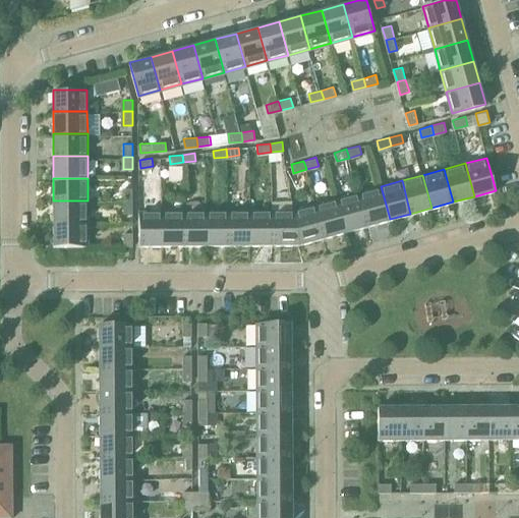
[(359,192),(368,225),(390,219),(381,186),(359,192)]
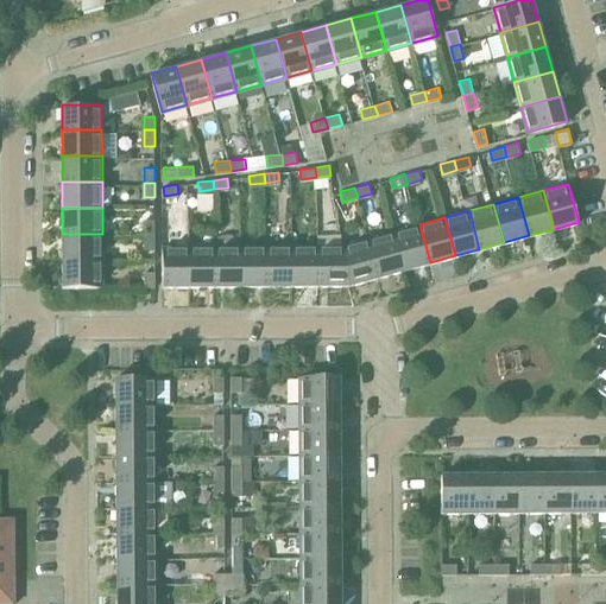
[(155,248),(155,218),(144,218),(144,248),(155,248)]
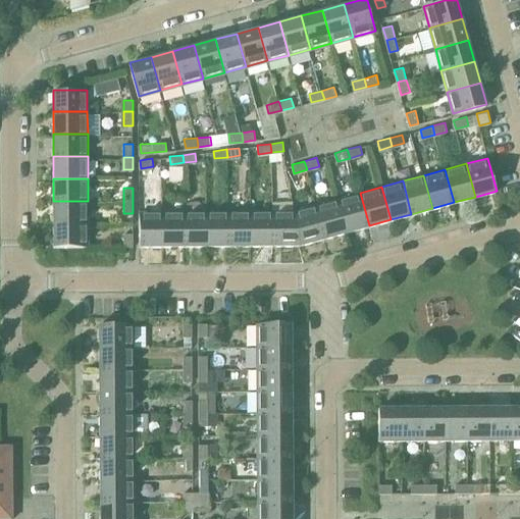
[(348,231),(369,225),(360,193),(339,199),(348,231)]
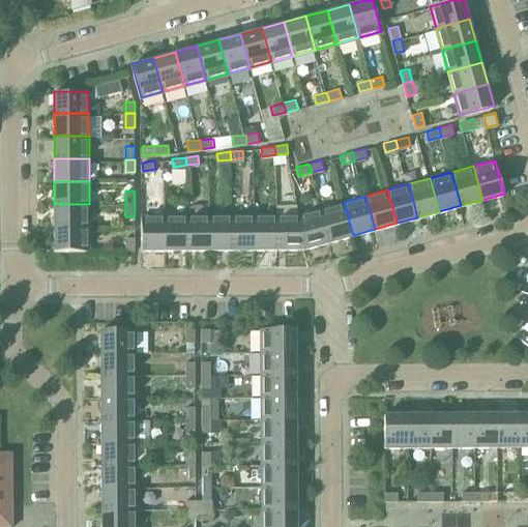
[(322,207),(331,241),(353,235),(344,202),(322,207)]
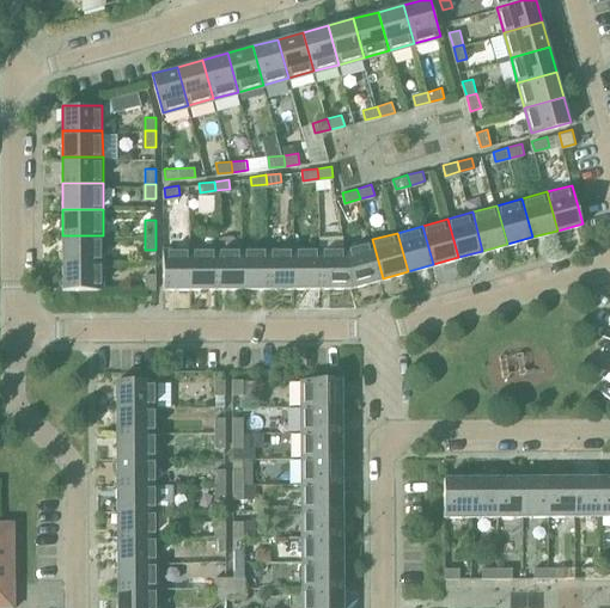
[(63,262),(103,262),(103,235),(62,235),(63,262)]
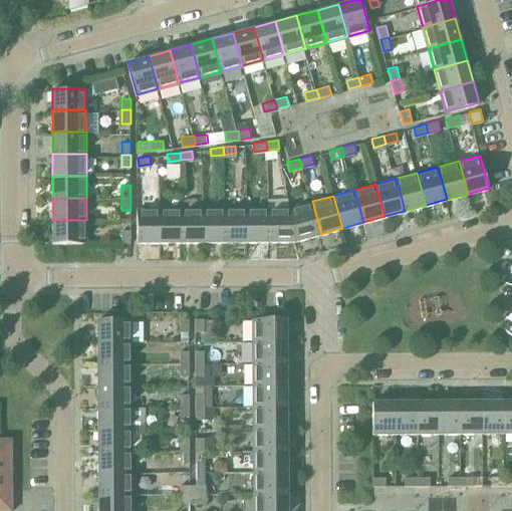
[(290,207),(294,241),(321,234),(312,201),(290,207)]
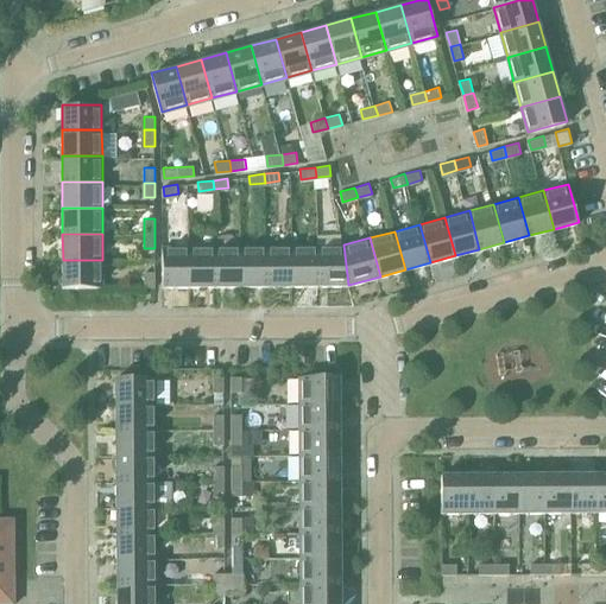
[(316,245),(290,246),(291,285),(316,285),(316,245)]
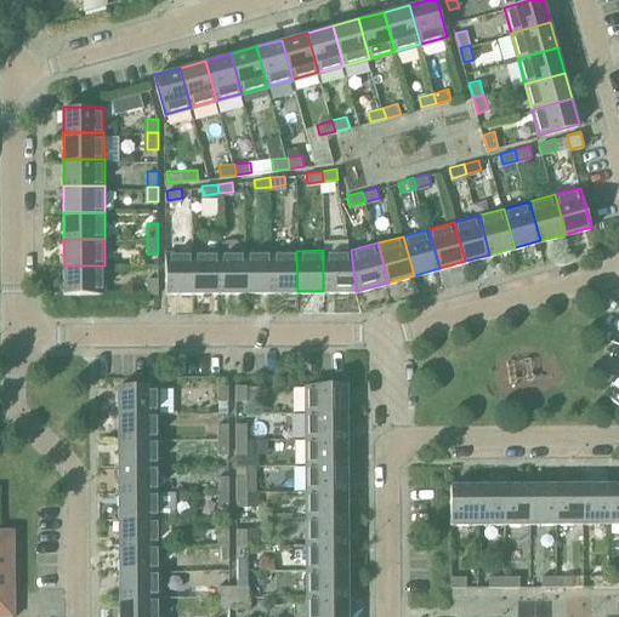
[(323,250),(323,291),(356,291),(351,250),(323,250)]
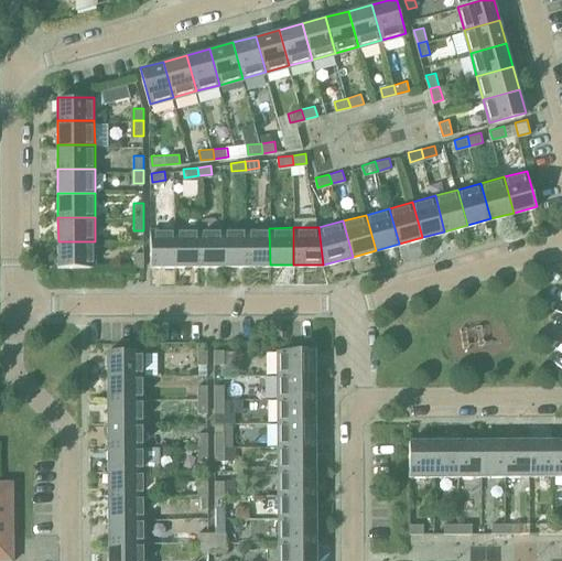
[(150,228),(151,266),(174,266),(174,228),(150,228)]
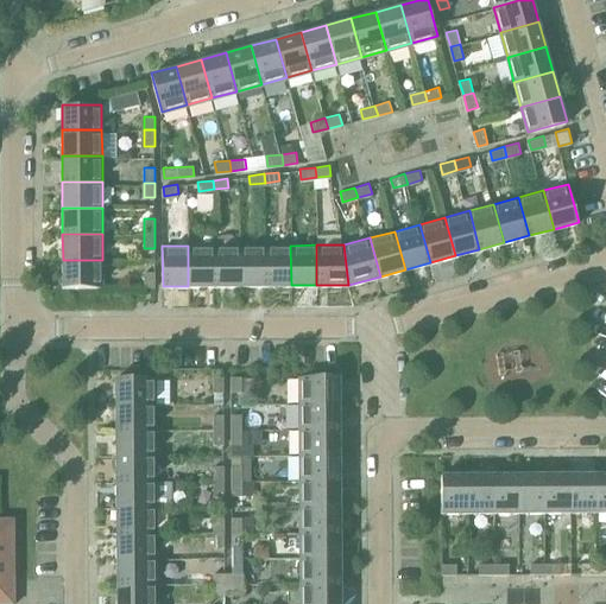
[(188,246),(188,286),(214,286),(214,246),(188,246)]
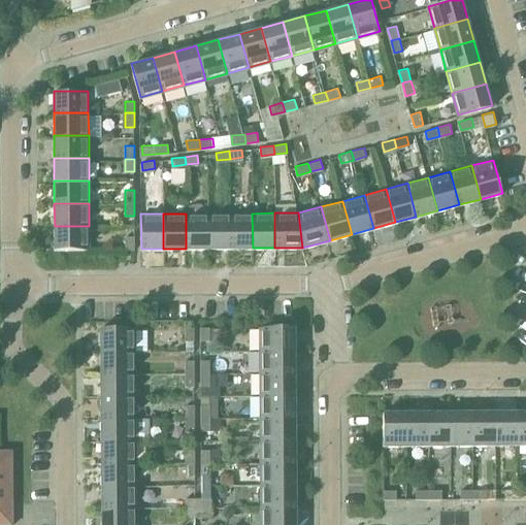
[(186,214),(186,249),(208,248),(207,214),(186,214)]
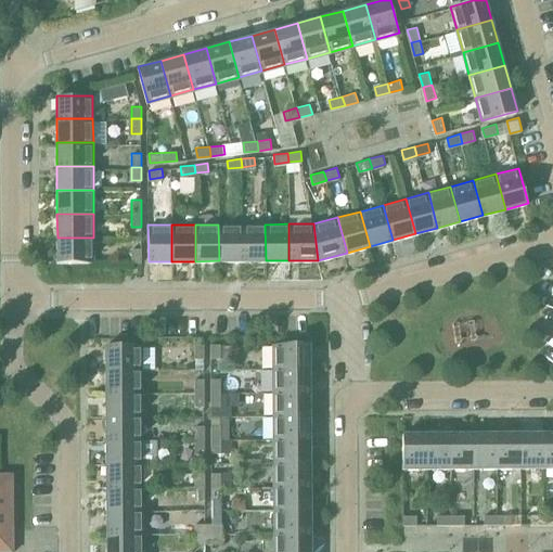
[(242,225),(218,225),(219,260),(242,260),(242,225)]
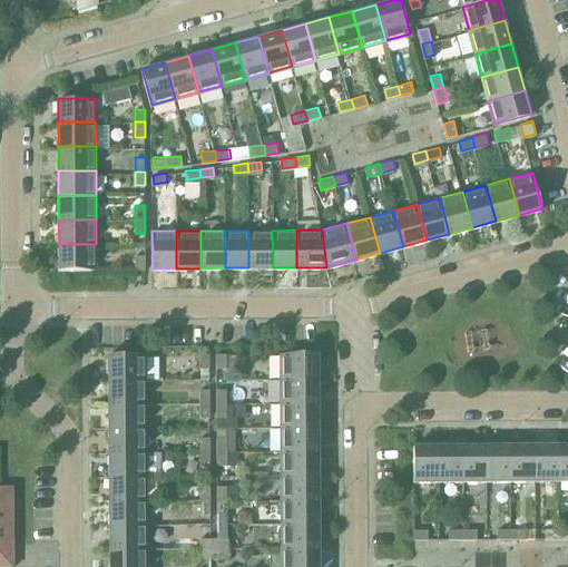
[(248,231),(248,267),(273,267),(272,231),(248,231)]
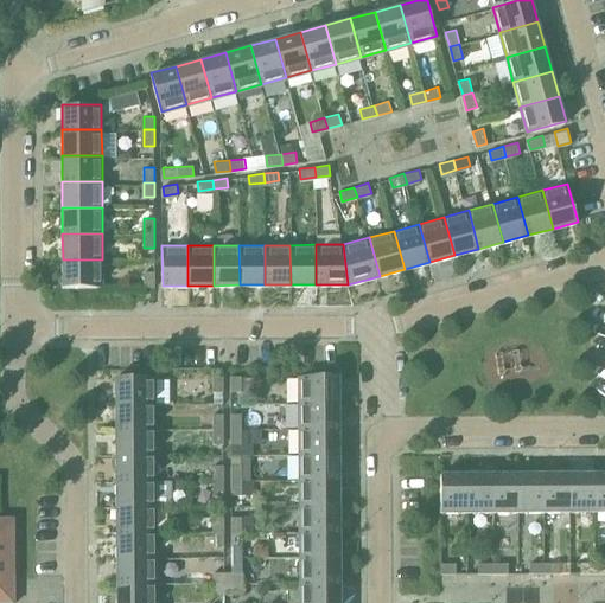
[(102,260),(63,260),(63,286),(102,286),(102,260)]
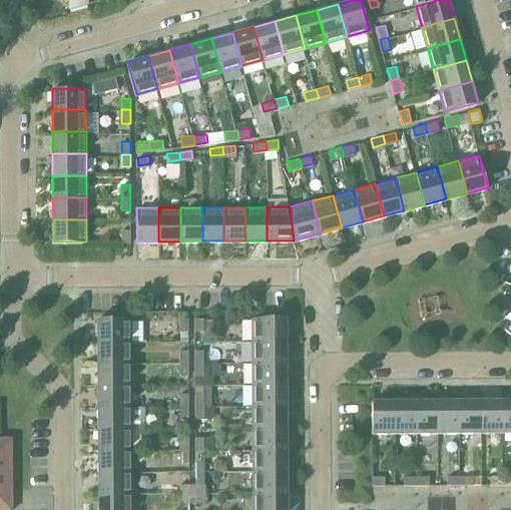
[(122,241),(130,241),(130,228),(122,228),(122,241)]
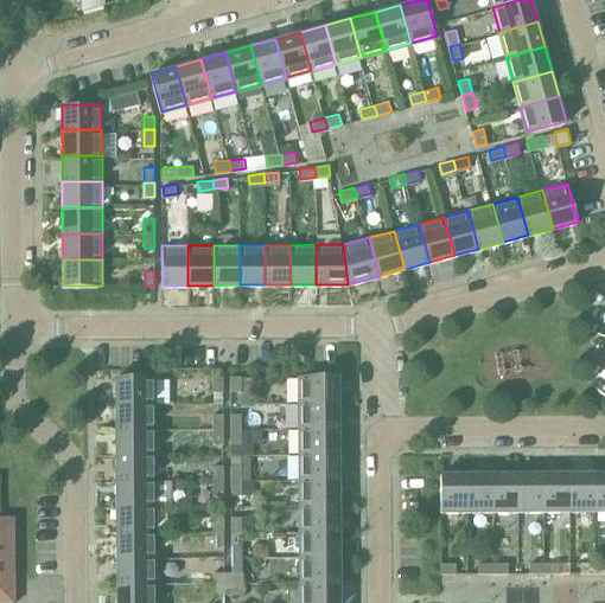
[(212,390),(223,390),(223,374),(212,376),(212,390)]
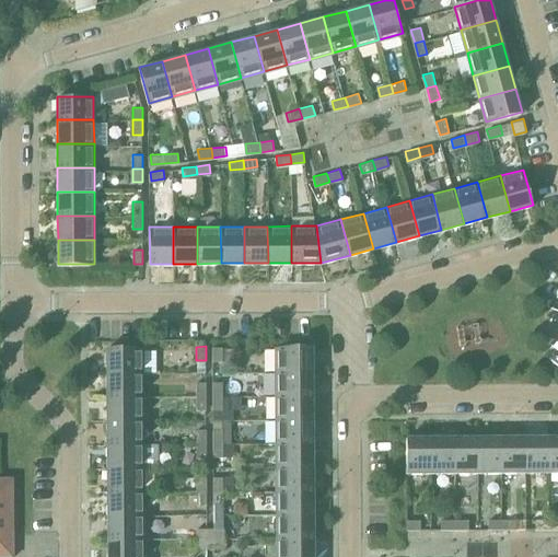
[(222,360),(222,346),(212,346),(212,360),(222,360)]
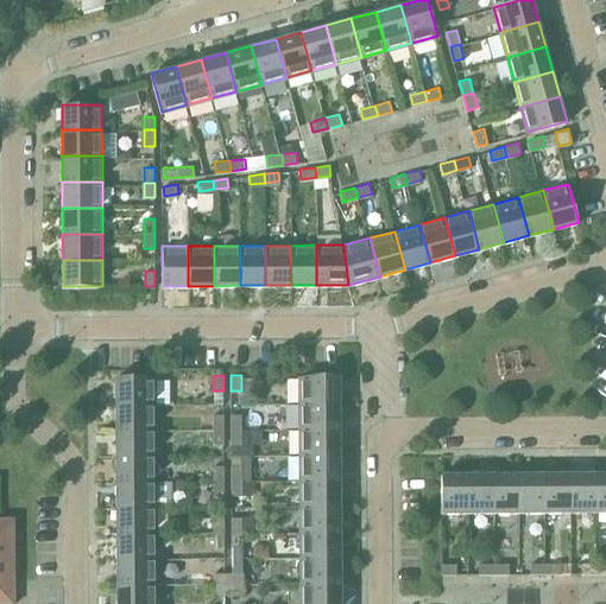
[(300,401),(339,401),(339,375),(300,375),(300,401)]
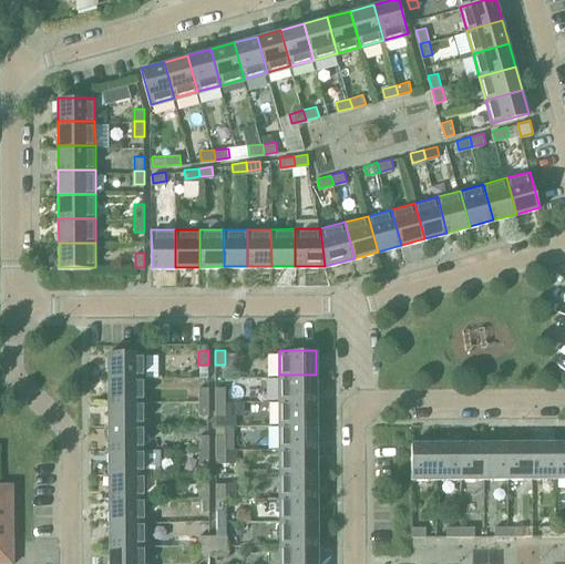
[(108,376),(145,376),(145,351),(108,351),(108,376)]
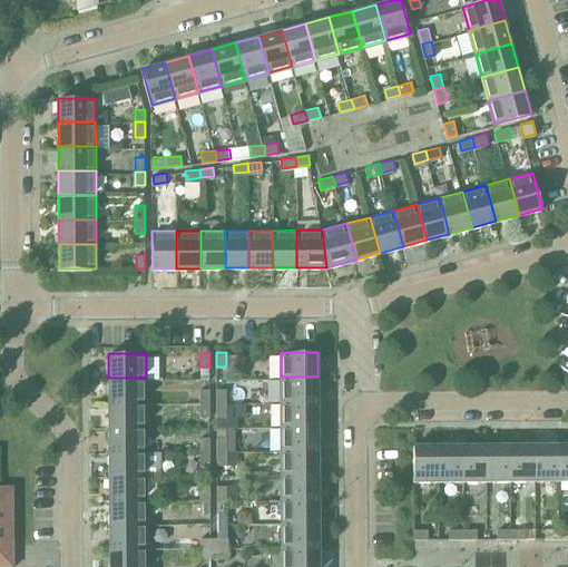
[(317,377),(281,377),(281,401),(319,401),(317,377)]
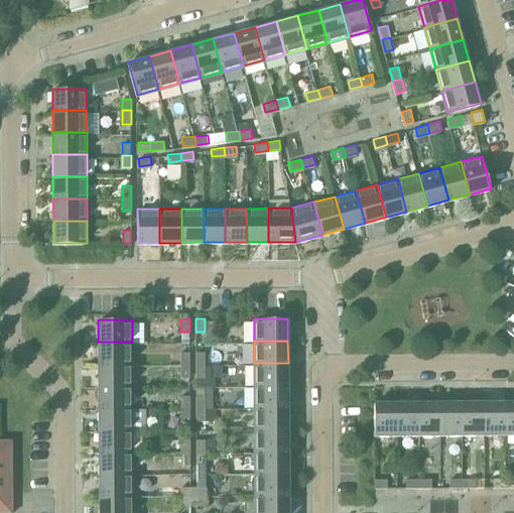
[(132,342),(98,342),(98,364),(132,364),(132,342)]
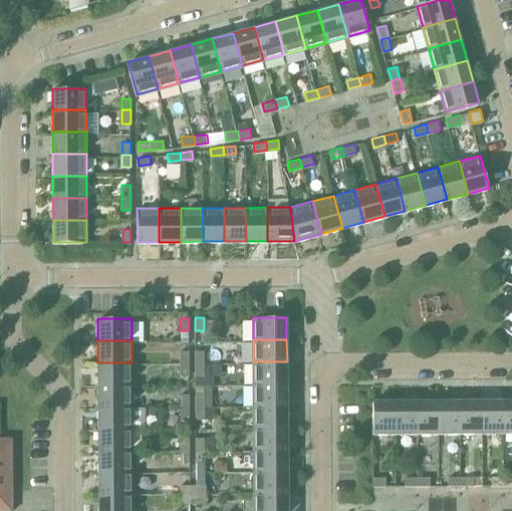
[(190,350),(181,350),(182,362),(190,362),(190,350)]
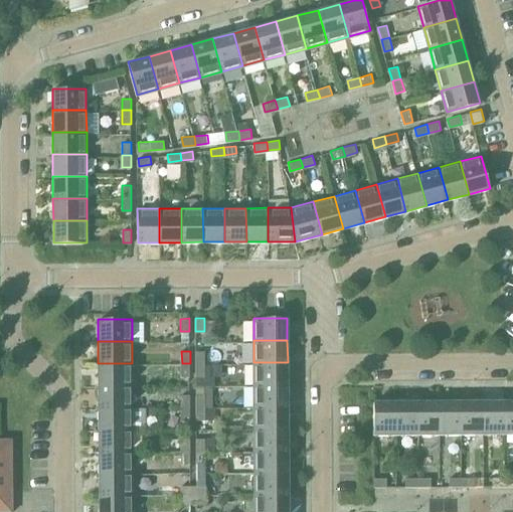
[(205,351),(196,351),(196,363),(205,363),(205,351)]
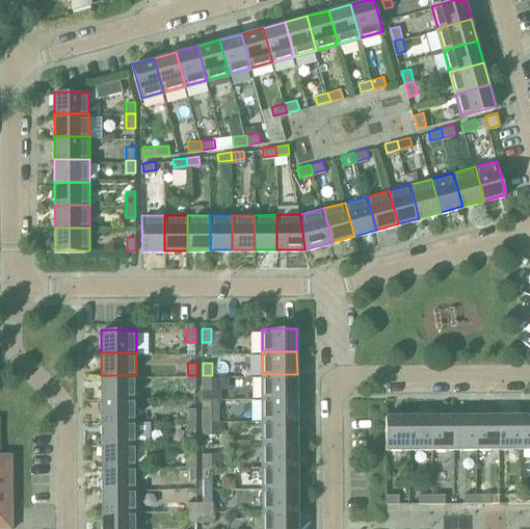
[(297,374),(262,374),(262,397),(297,397),(297,374)]
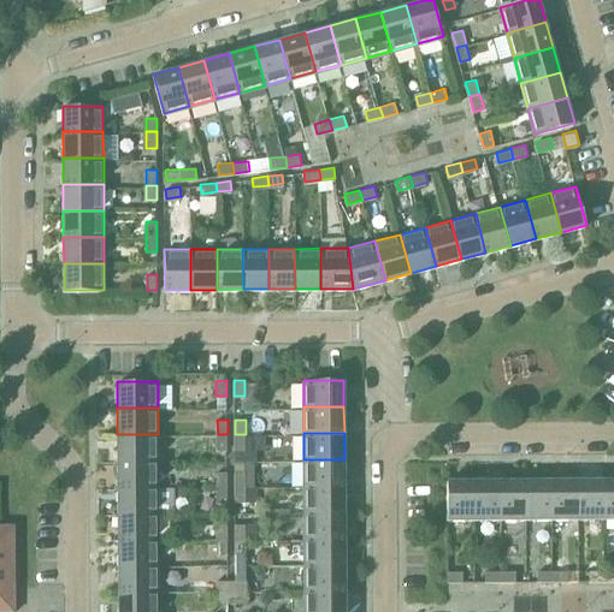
[(158,434),(117,434),(118,461),(158,461),(158,434)]
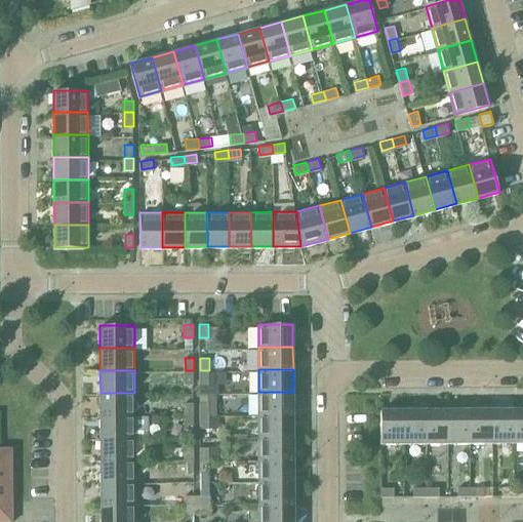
[(186,383),(194,383),(194,370),(186,370),(186,383)]
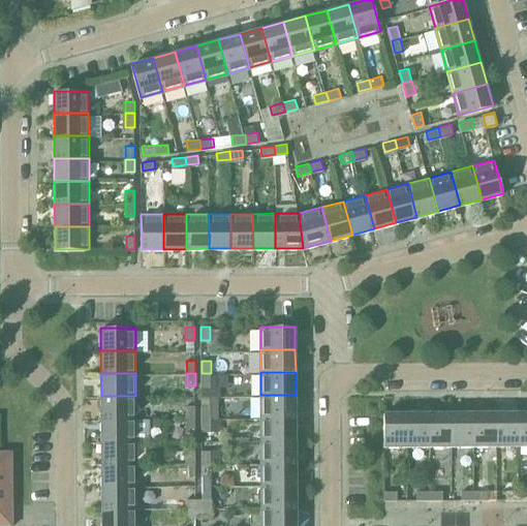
[(202,385),(211,385),(211,373),(202,373),(202,385)]
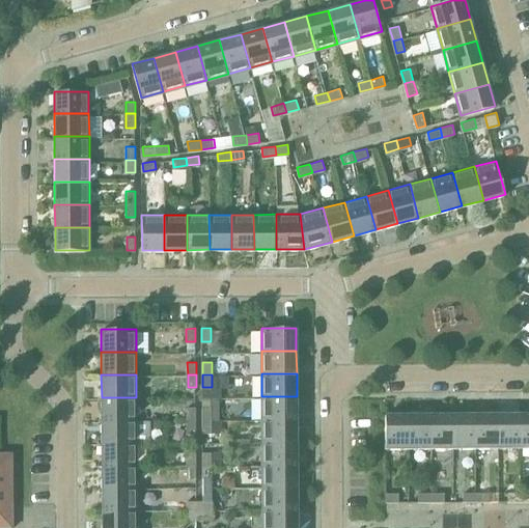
[(297,396),(261,396),(261,419),(297,418),(297,396)]
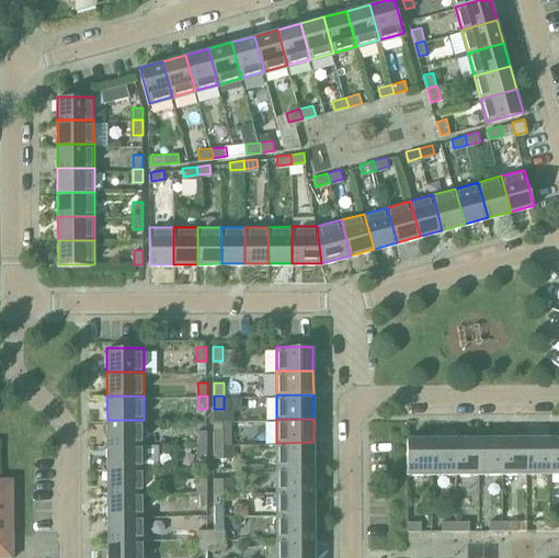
[(144,420),(107,420),(107,444),(144,443),(144,420)]
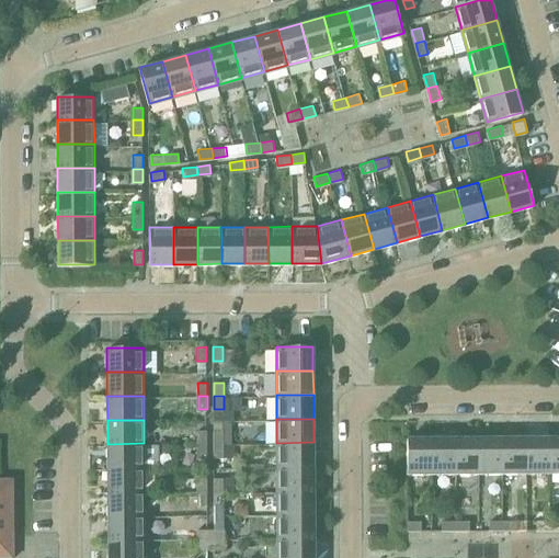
[(207,429),(197,429),(197,443),(207,443),(207,429)]
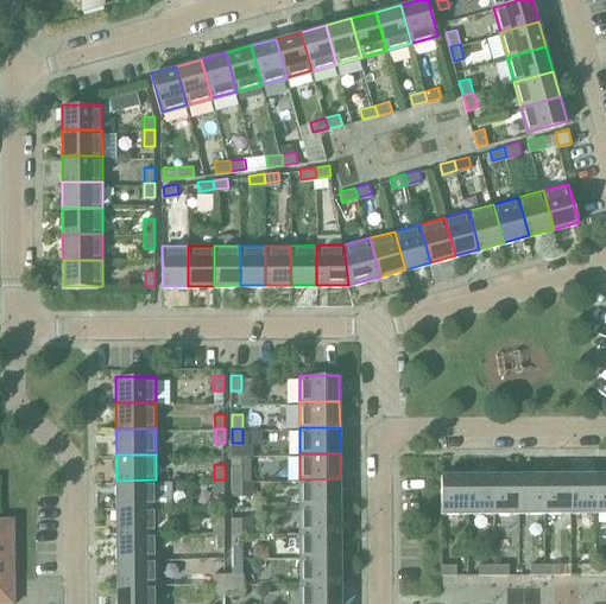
[(233,465),(233,481),(242,481),(242,465),(233,465)]
